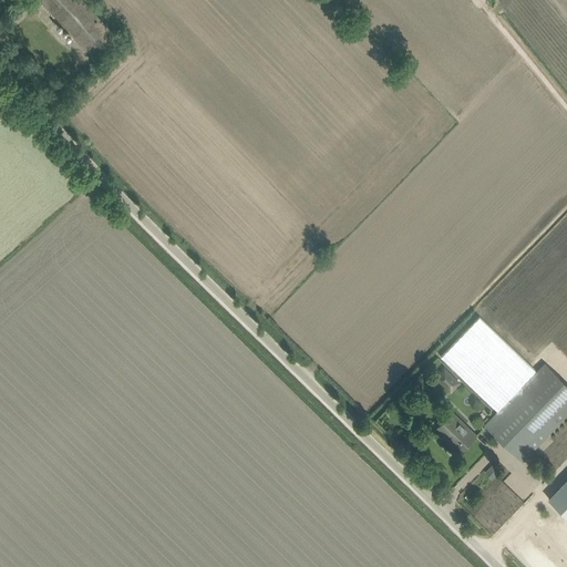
[(39,0),(95,62),(120,41),(82,0),(39,0)]
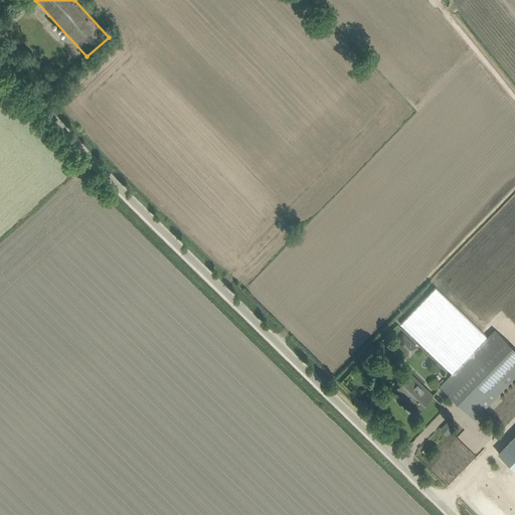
[(427,297),(400,324),(453,373),(448,378),(441,386),(475,418),(481,411),(508,383),(514,375),(514,348),(494,328),(487,336),(482,332),(436,288),(427,297)]
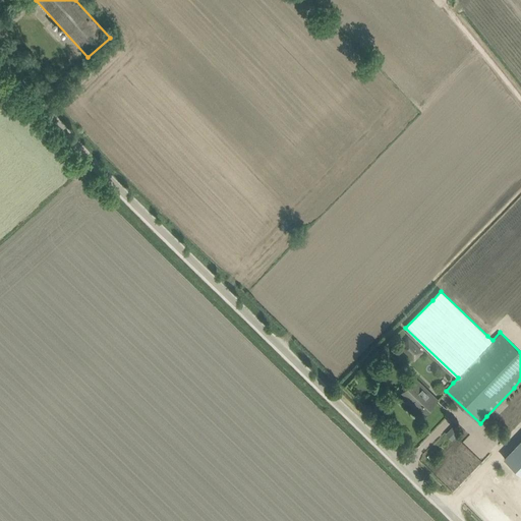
[(407,337),(399,346),(413,360),(422,351),(407,337)]
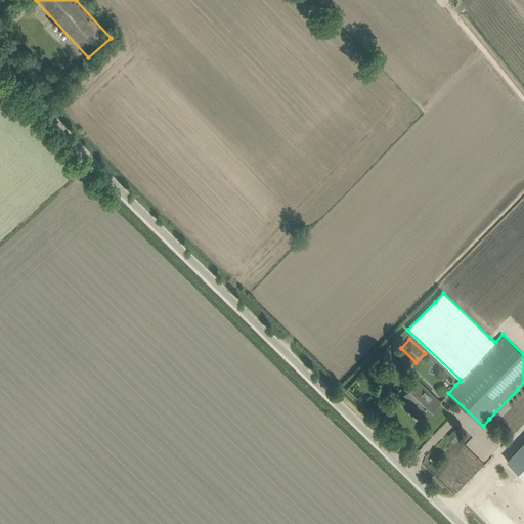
[(418,381),(404,394),(415,403),(412,406),(425,418),(432,410),(435,410),(437,407),(437,405),(438,404),(432,399),(434,396),(418,381)]
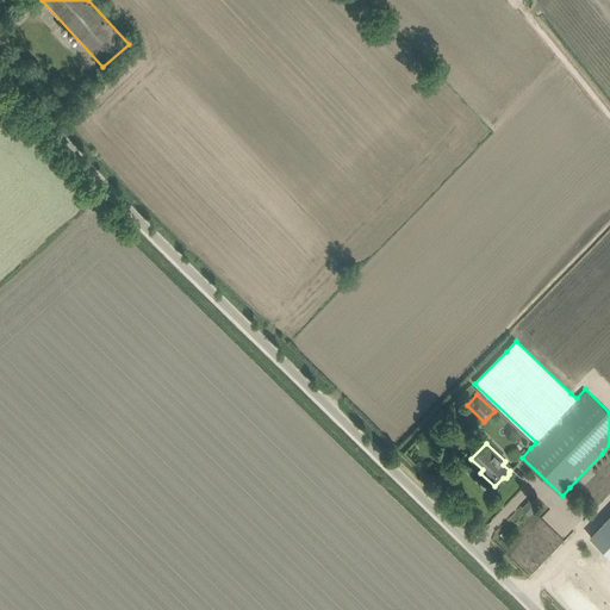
[(609,516),(590,536),(609,555),(609,516)]
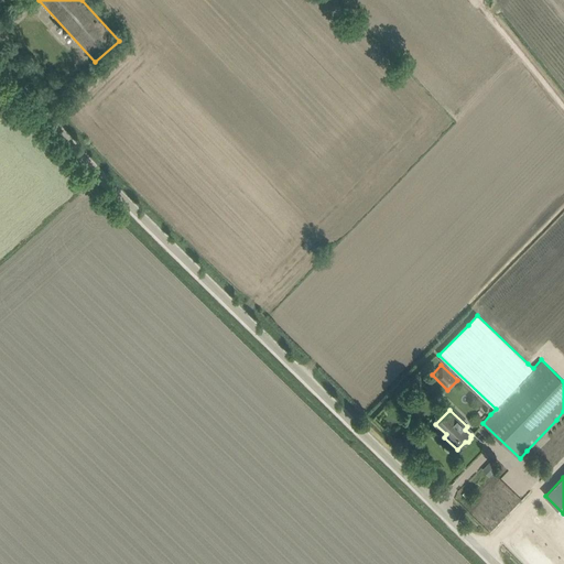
All buildings are outlined.
